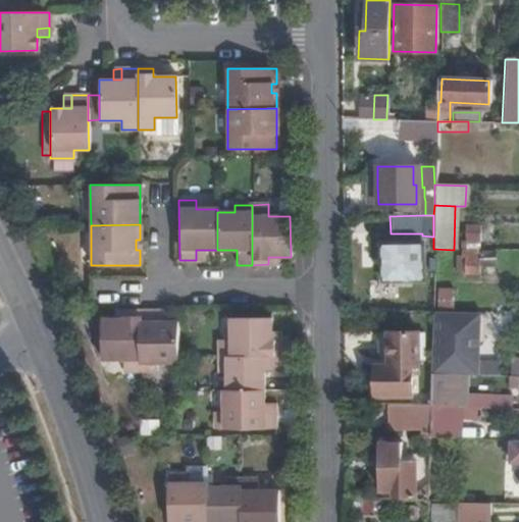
[(478,225),(464,225),(464,241),(460,241),(460,250),(478,250),(478,225)]
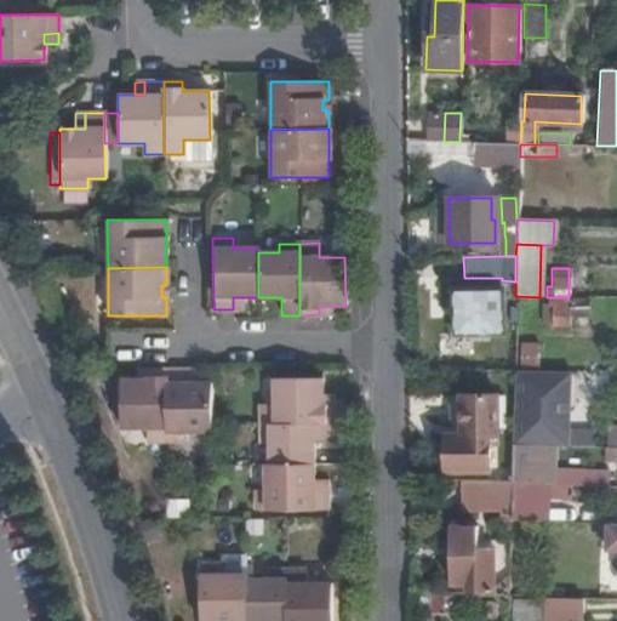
[(501,290),(452,290),(452,335),(501,334),(501,290)]
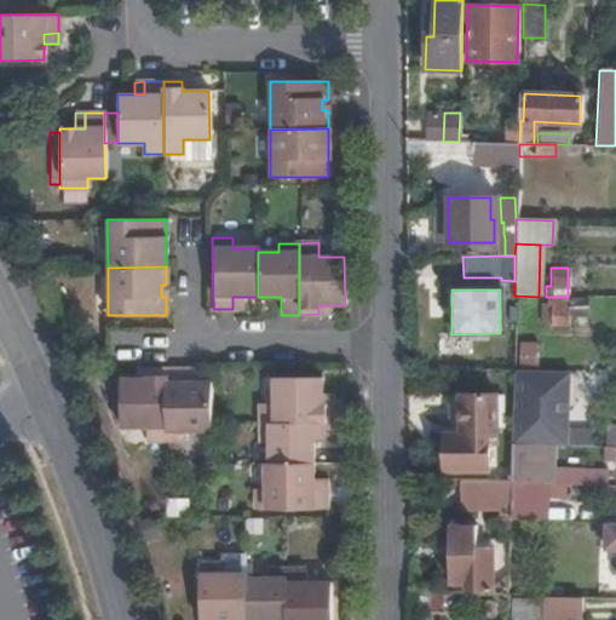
[(242,297),(232,297),(232,309),(242,309),(242,297)]
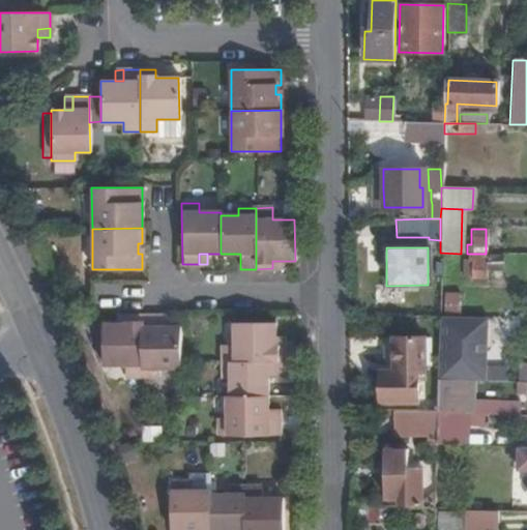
[(486,254),(467,254),(467,261),(471,261),(471,278),(485,278),(485,269),(500,269),(501,257),(486,256),(486,254)]
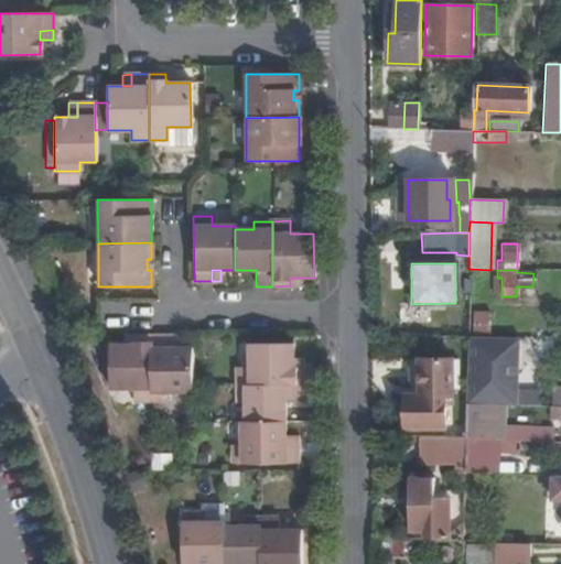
[(488,314),(473,313),(473,332),(487,333),(488,314)]
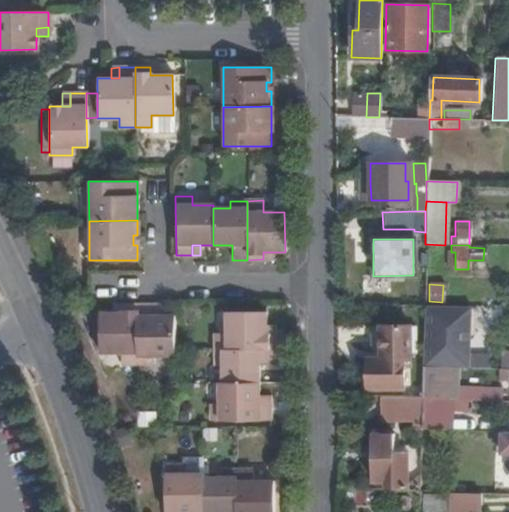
[(111,313),(98,313),(98,353),(120,353),(120,365),(136,365),(136,305),(120,305),(120,313),(111,313)]
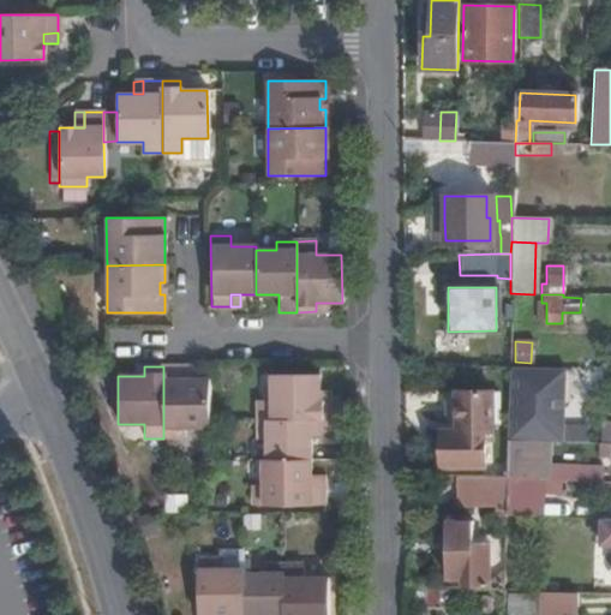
[(181,366),(163,366),(163,439),(183,437),(183,428),(209,428),(209,421),(208,378),(192,380),(181,380),(181,366)]
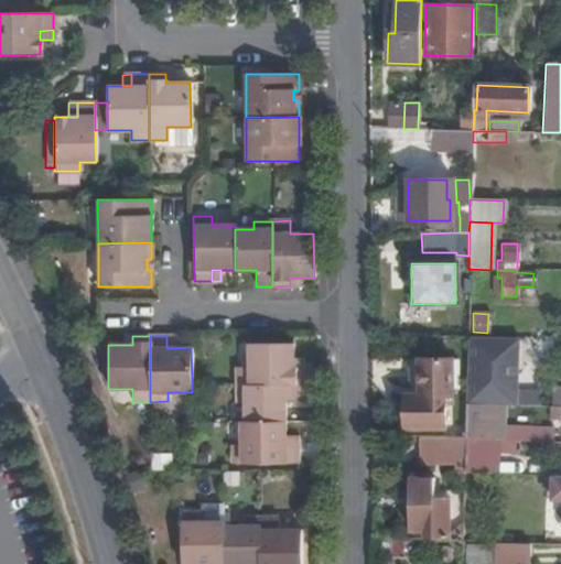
[(176,336),(166,336),(166,348),(176,348),(176,336)]
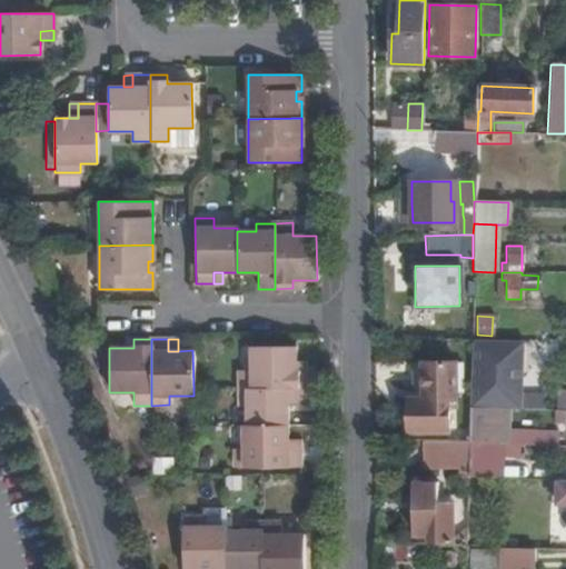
[(493,341),(472,340),(469,408),(497,408),(519,409),(519,395),(512,395),(514,341),(493,341)]
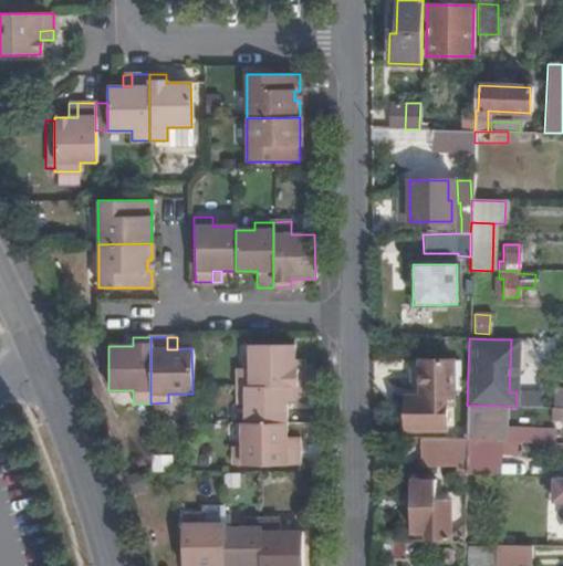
[(519,341),(511,339),(509,392),(517,392),(519,341)]
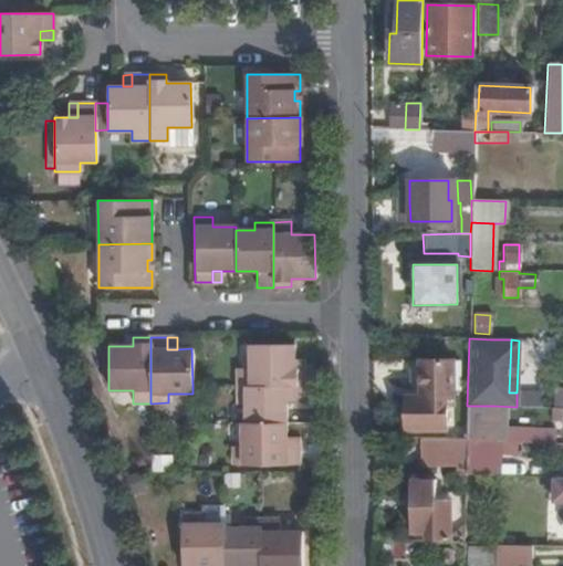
[(293,345),(249,345),(249,369),(236,369),(237,387),(302,386),(302,368),(293,368),(293,359),(293,345)]
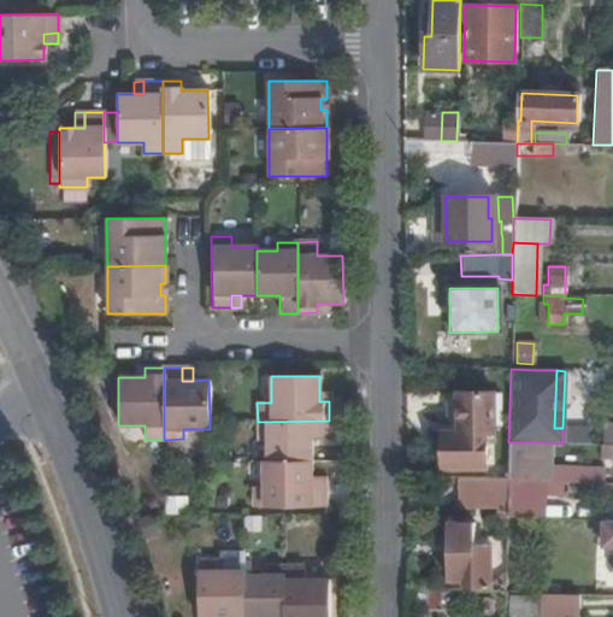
[(493,393),(444,393),(444,433),(441,433),(441,469),(484,468),(484,433),(493,433),(493,393)]
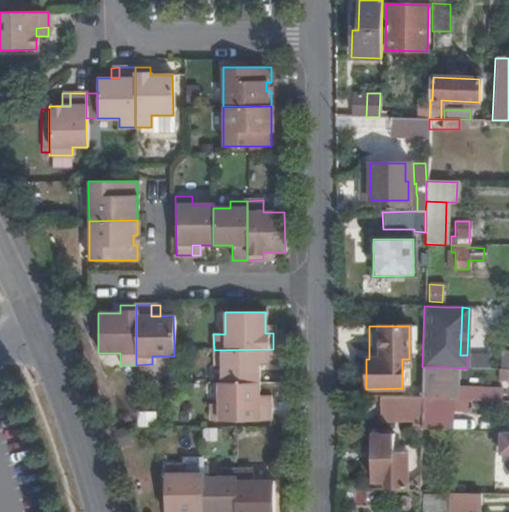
[(273,349),(214,350),(214,366),(221,366),(221,383),(258,383),(258,365),(273,365),(273,349)]
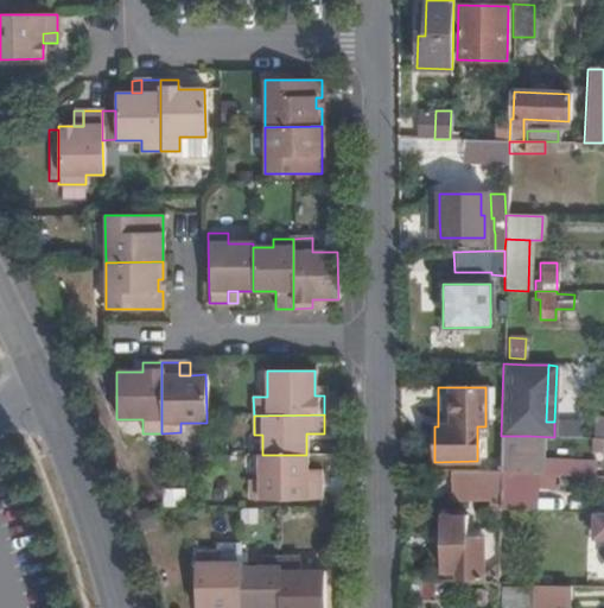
[(603,423),(592,423),(592,438),(603,438),(603,423)]
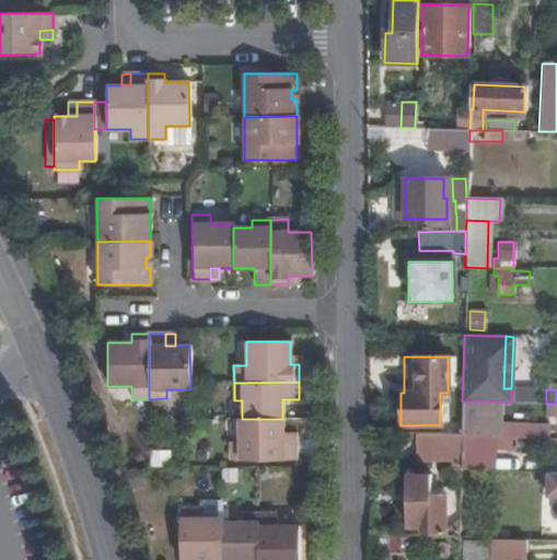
[(489,401),(462,401),(461,434),(487,435),(489,401)]
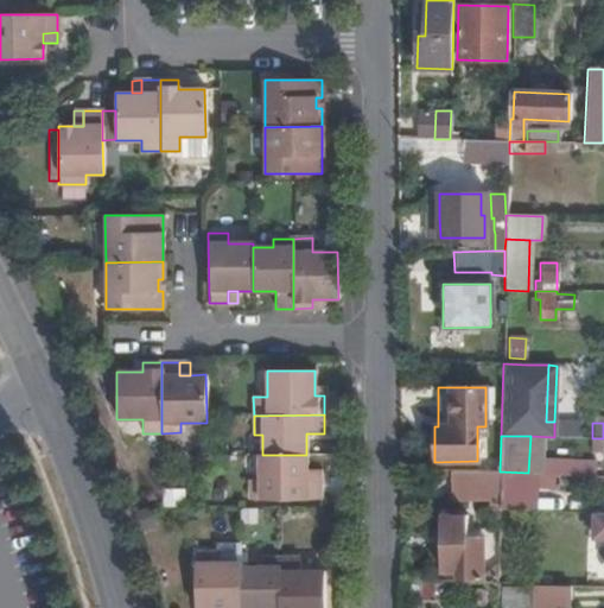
[(603,438),(592,438),(591,453),(603,451),(603,438)]
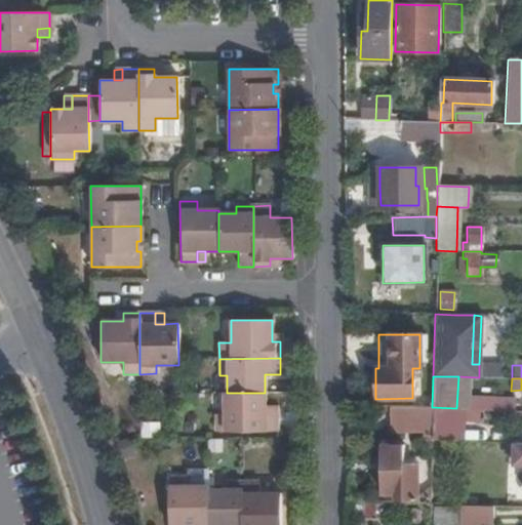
[(227,393),(224,393),(224,414),(214,414),(215,432),(275,431),(275,415),(265,415),(265,406),(265,393),(227,393)]
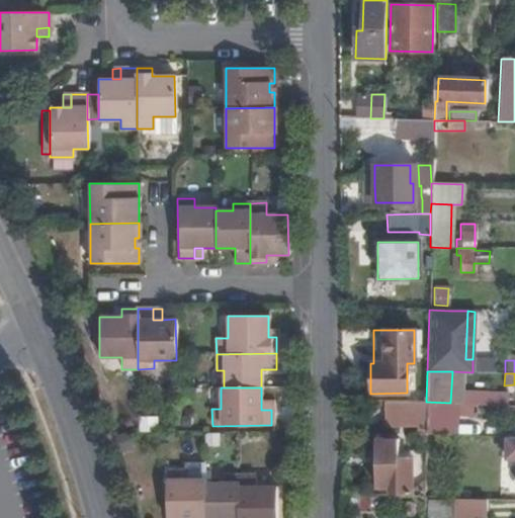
[(261,401),(261,410),(271,410),(271,401),(261,401)]
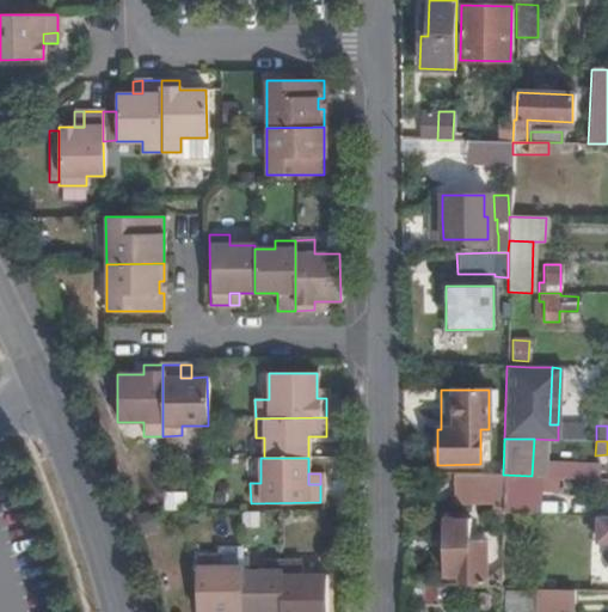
[(503,475),(453,475),(454,503),(502,502),(503,475)]
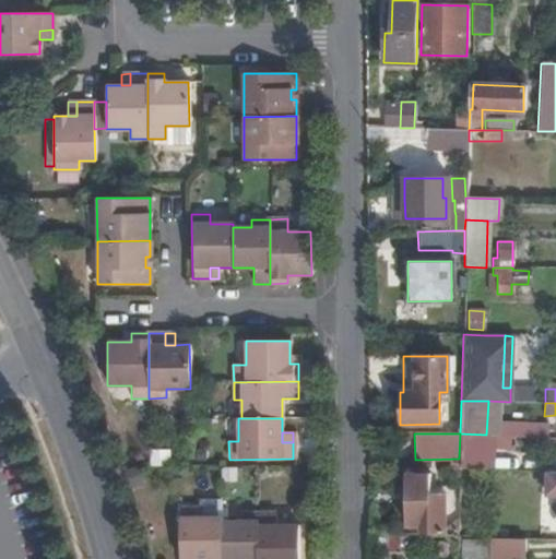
[(486,435),(460,433),(459,459),(459,468),(484,470),(485,453),(491,453),(492,436),(486,435)]
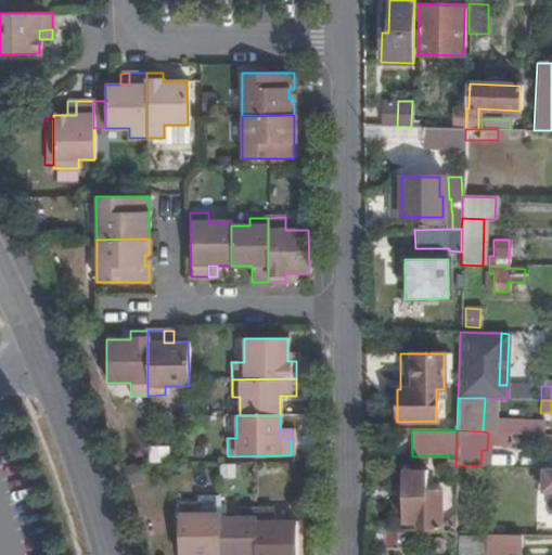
[(551,467),(542,467),(541,491),(551,491),(551,467)]
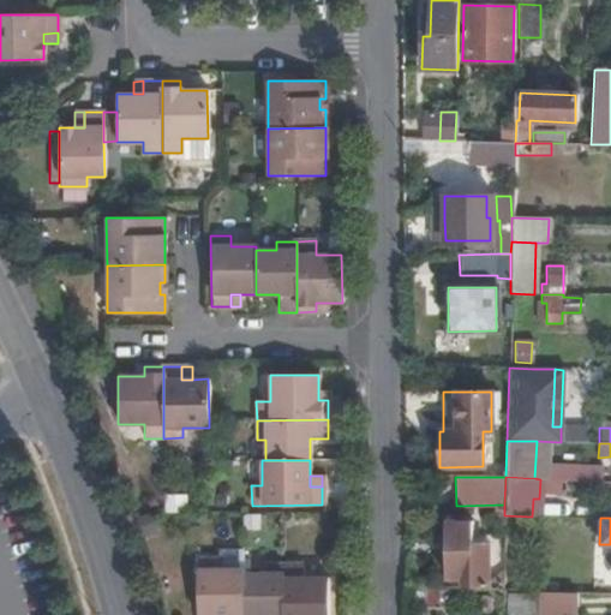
[(471,521),(445,521),(447,589),(487,587),(487,581),(486,543),(472,543),(471,521)]
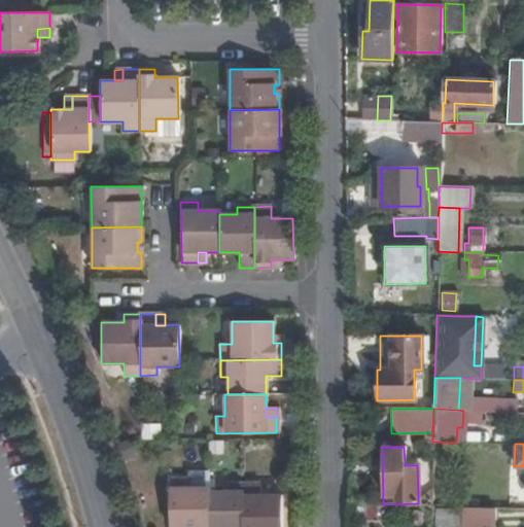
[(185,479),(169,480),(168,526),(207,526),(207,491),(207,488),(185,488),(185,479)]
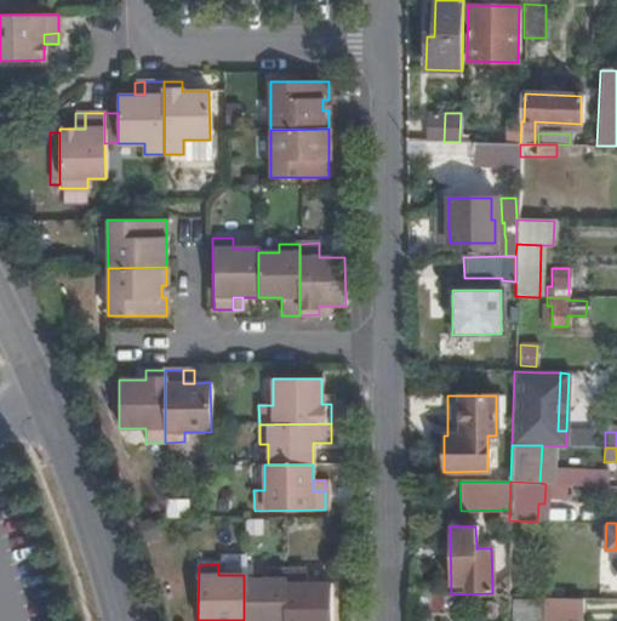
[(264,579),(244,579),(244,620),(284,620),(285,570),(264,570),(264,579)]
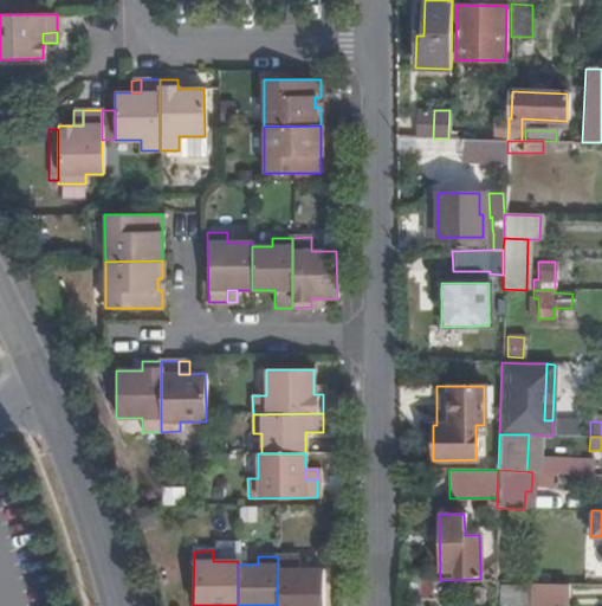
[(297,556),(278,556),(277,605),(322,605),(322,569),(297,569),(297,556)]
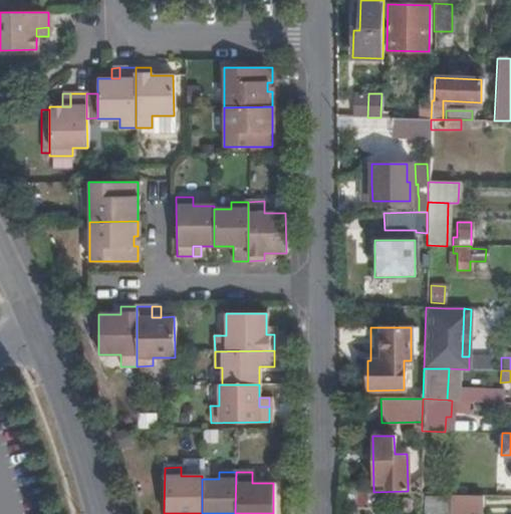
[(420,491),(421,475),(408,486),(408,491),(420,491)]
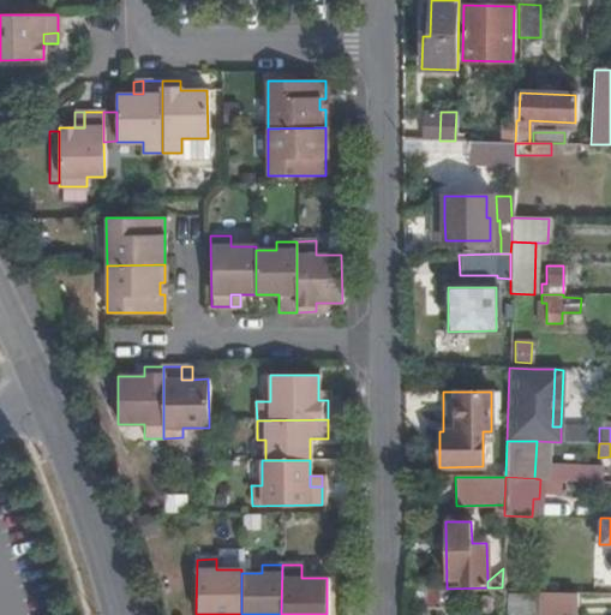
[(576,614),(577,595),(539,592),(538,614),(576,614)]
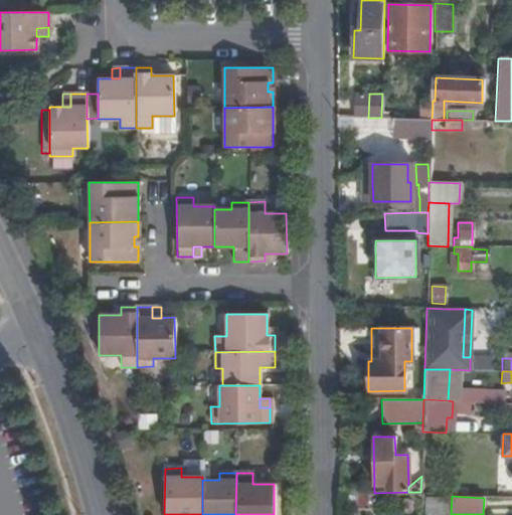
[(438,514),(439,499),(424,499),(423,514),(438,514)]
